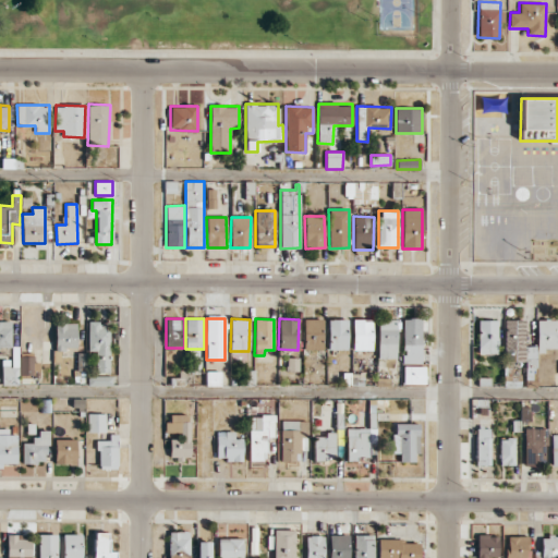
[(402,318),(403,363),(422,363),(421,318),(402,318)]
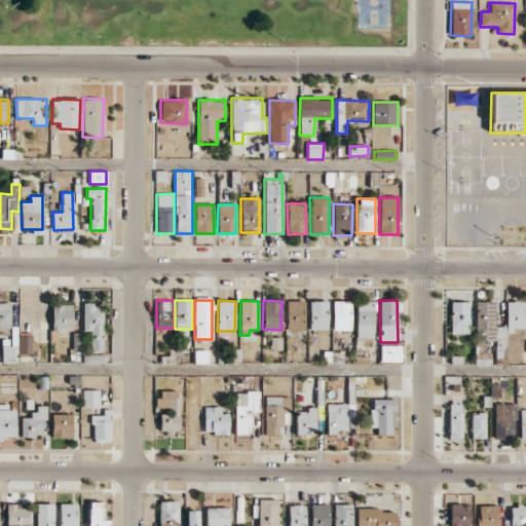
[(304,301),(286,301),(286,330),(304,330),(304,301)]
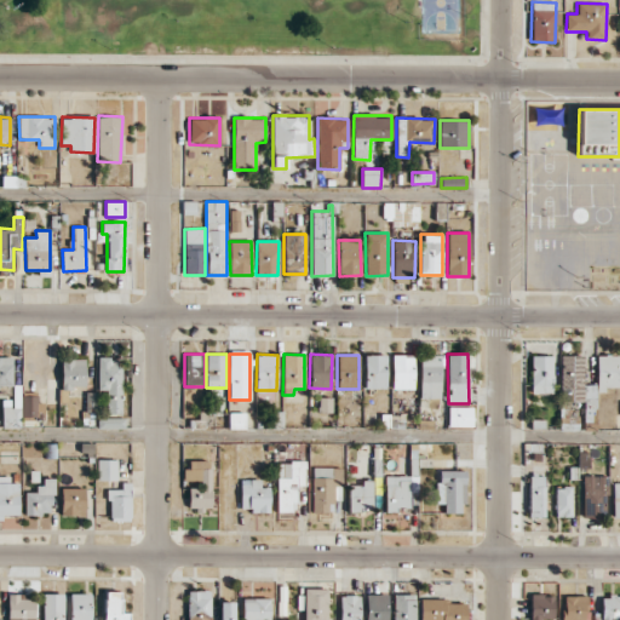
[(365,389),(386,388),(385,355),(365,355),(365,389)]
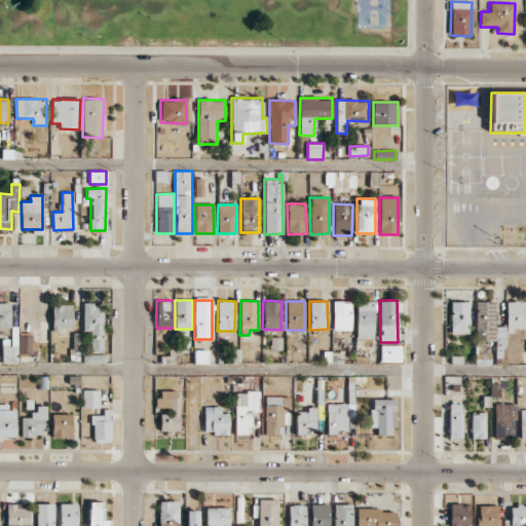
[(355,338),(373,338),(374,301),(357,301),(355,338)]
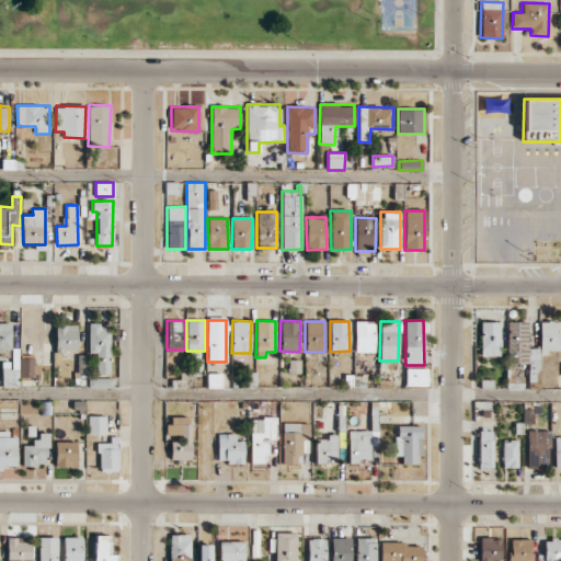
[(500,356),(501,322),(480,321),(480,356),(500,356)]
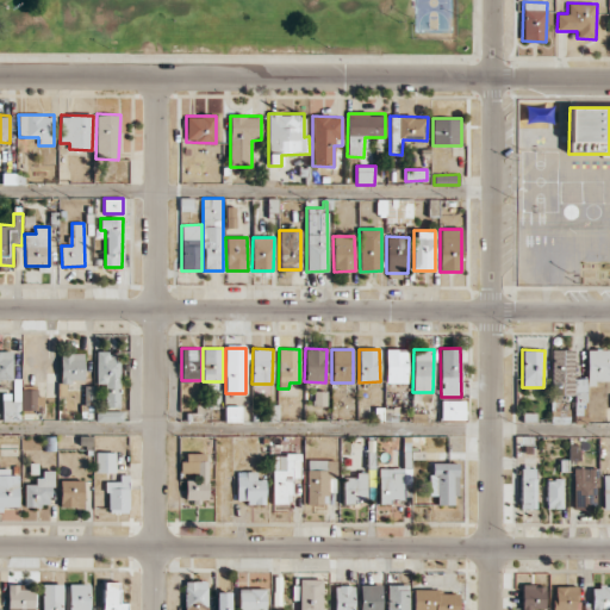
[(574,350),(552,349),(552,394),(574,394),(574,414),(585,415),(585,379),(573,378),(574,350)]
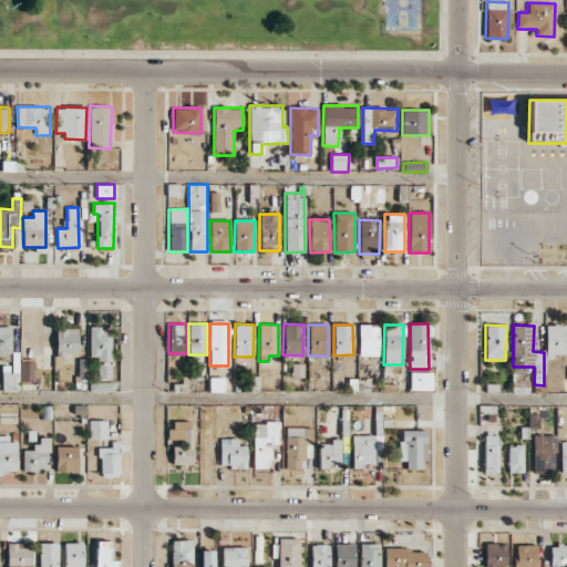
[(566,339),(565,339),(565,326),(546,325),(545,354),(566,356),(566,339)]
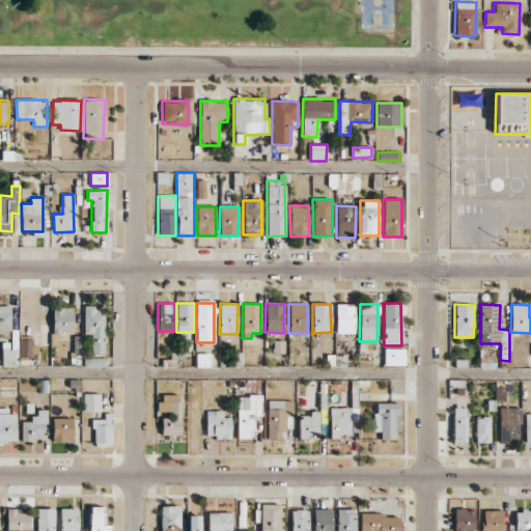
[(355,305),(336,305),(335,331),(354,332),(355,305)]
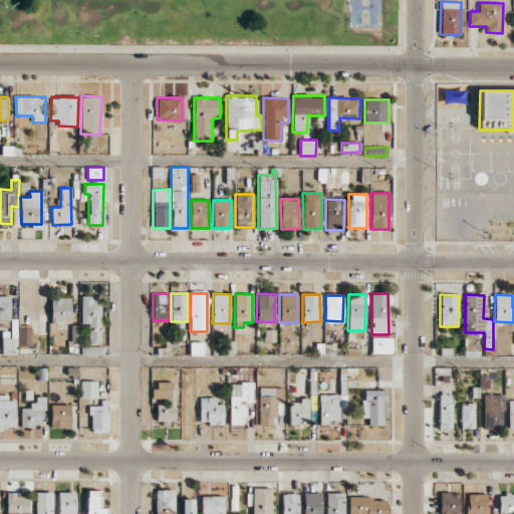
[(50,321),(70,321),(70,297),(51,297),(50,321)]
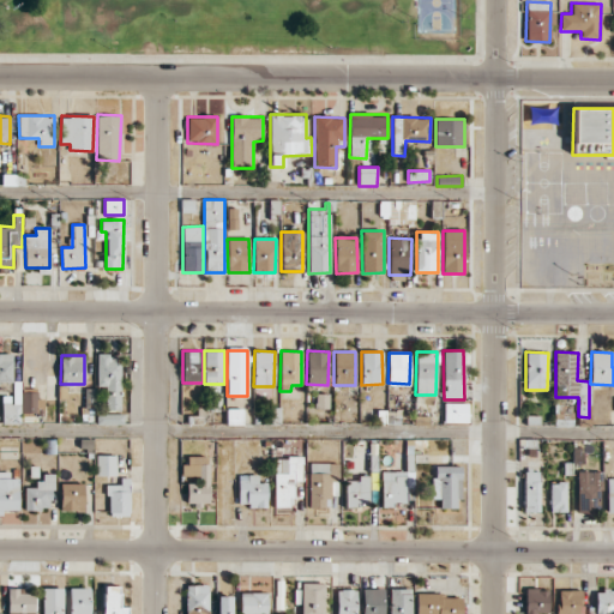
[(97,386),(106,386),(104,409),(119,410),(120,355),(97,355),(97,386)]
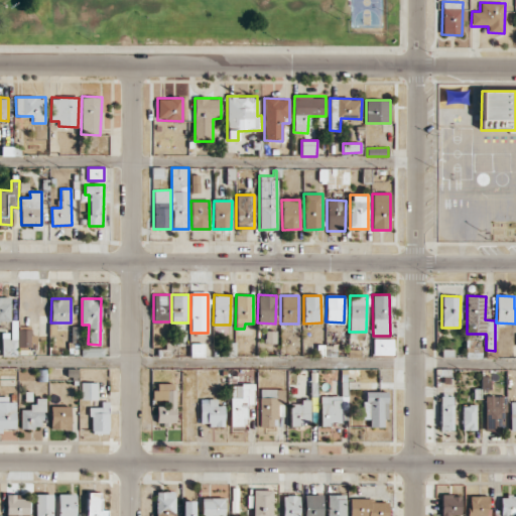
[(19,347),(33,347),(33,329),(18,329),(19,347)]
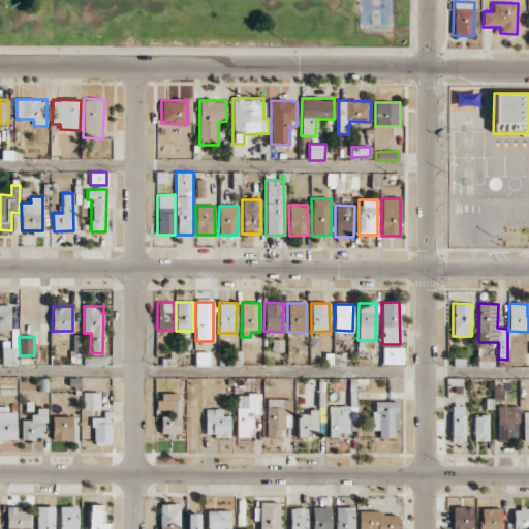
[(2,341),(2,365),(18,365),(18,340),(2,341)]
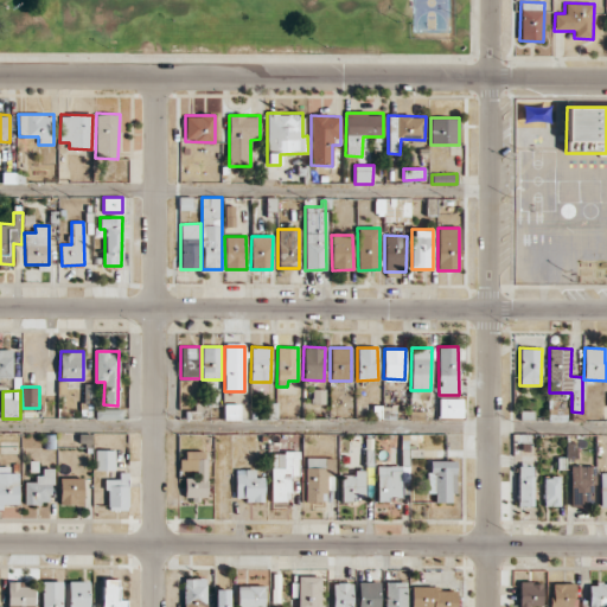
[(439,417),(462,417),(462,398),(439,398),(439,417)]
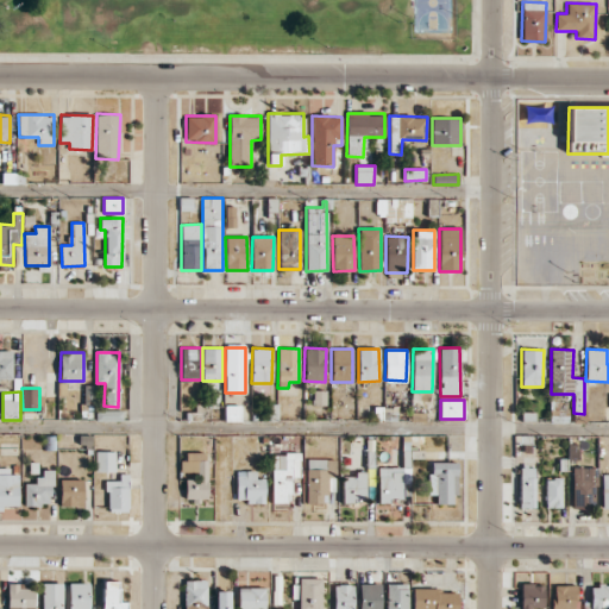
[(226,421),(240,420),(240,407),(225,407),(226,421)]
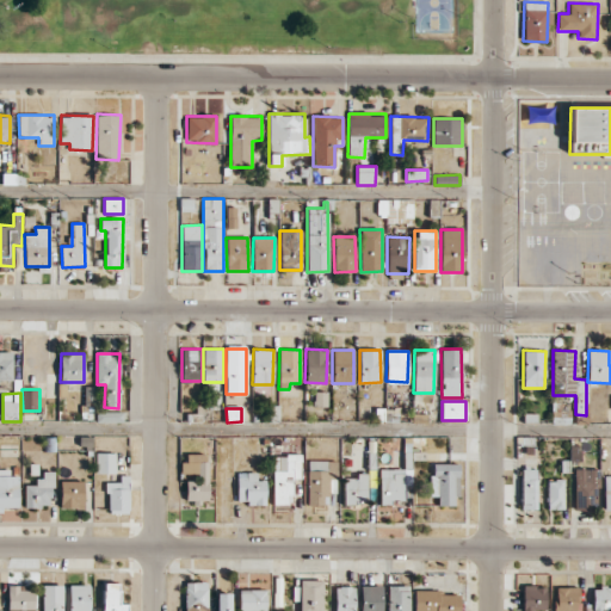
[(96,474),(115,473),(115,452),(96,452),(96,474)]
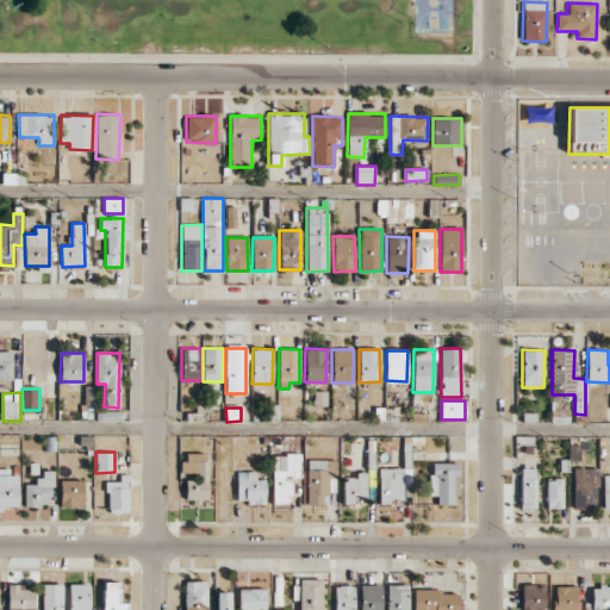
[(207,502),(207,453),(187,453),(187,461),(180,461),(180,472),(198,472),(198,480),(185,480),(185,500),(197,500),(197,502),(207,502)]
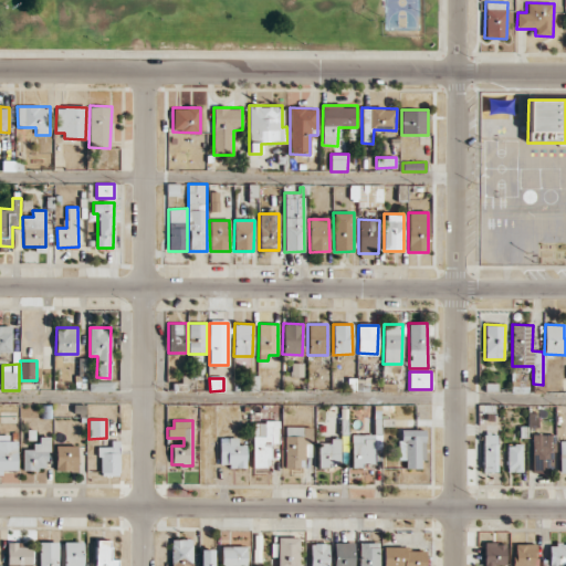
[(252,467),(271,467),(271,443),(279,443),(279,421),(252,421),(252,467)]
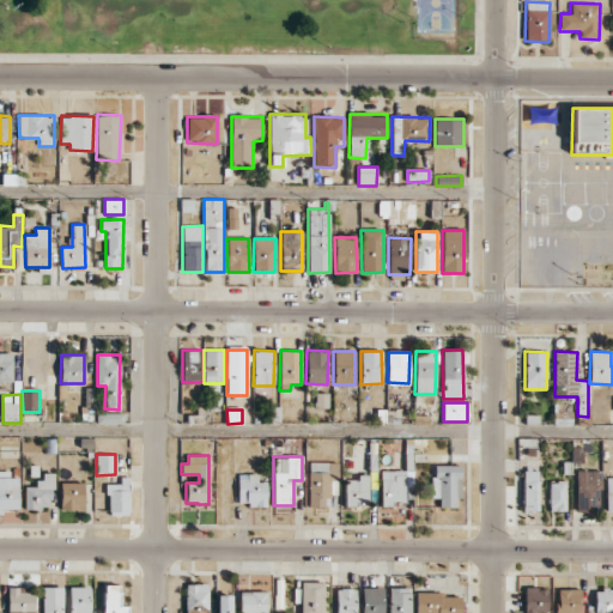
[(308,507),(331,507),(331,495),(337,495),(338,462),(309,461),(308,507)]
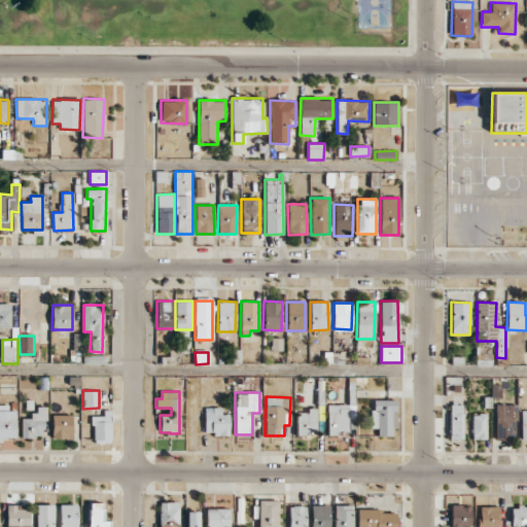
[(372,428),(378,428),(378,436),(395,436),(395,400),(372,399),(372,428)]
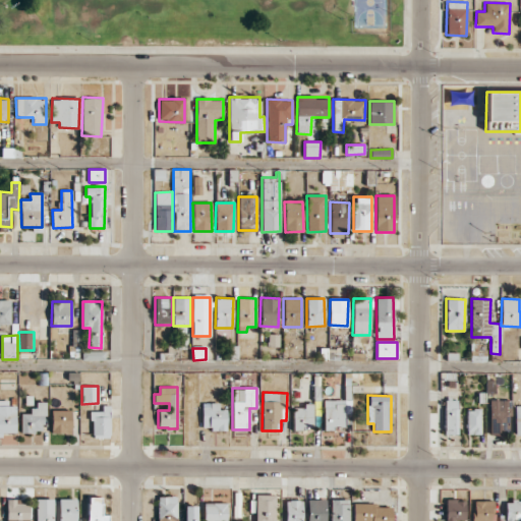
[(344,428),(344,400),(324,400),(324,428),(344,428)]
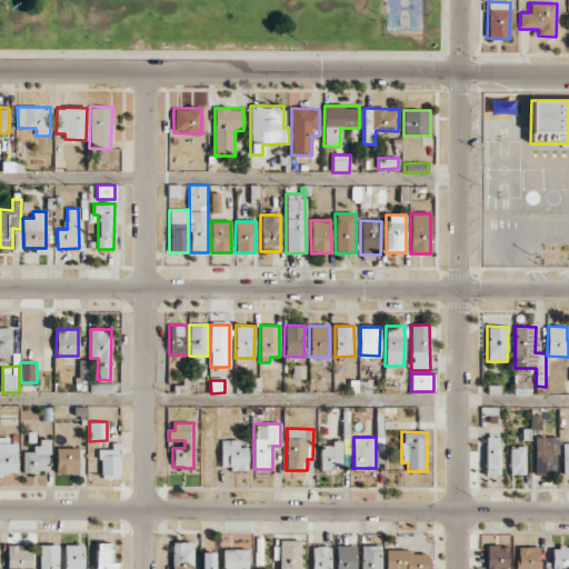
[(485,473),(499,475),(500,437),(486,437),(485,473)]
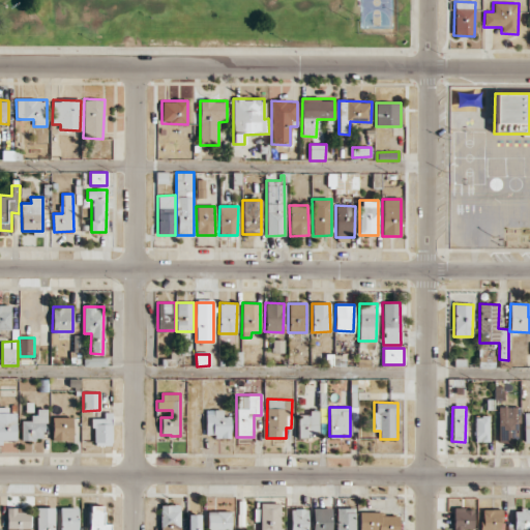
[(519,407),(498,407),(498,442),(519,442),(519,407)]
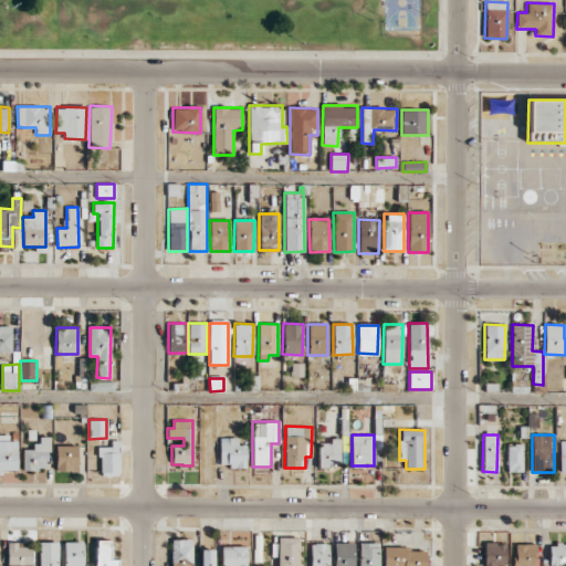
[(0,471),(18,472),(17,441),(9,441),(9,437),(0,437),(0,471)]
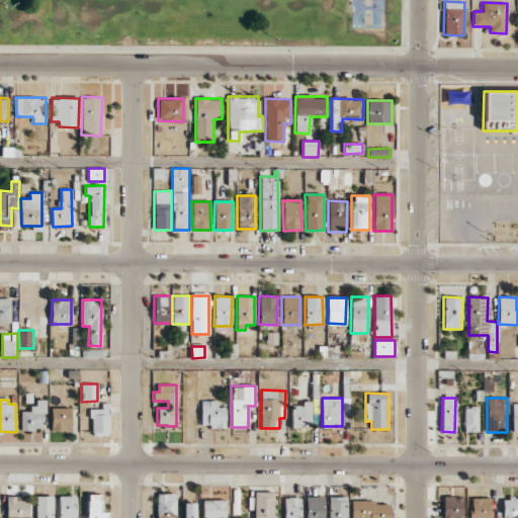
[(20,429),(44,430),(45,400),(35,400),(35,409),(21,409),(20,429)]
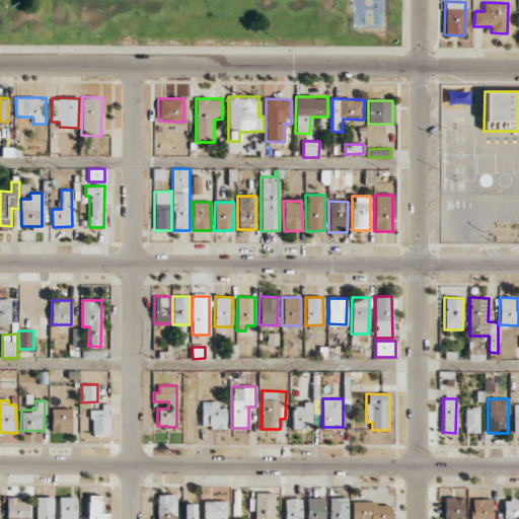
[(225,429),(225,408),(218,408),(218,401),(202,400),(201,426),(211,426),(211,429),(225,429)]
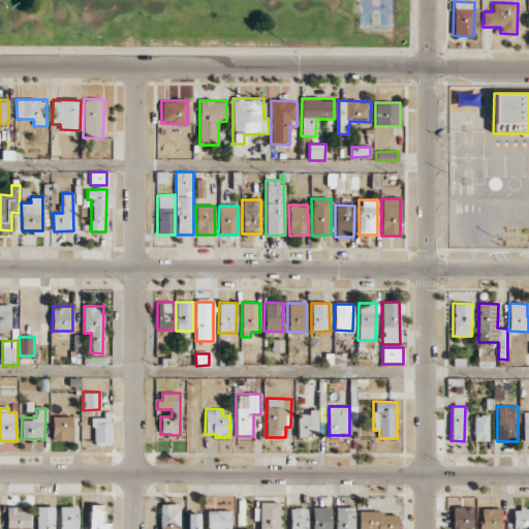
[(298,435),(317,435),(318,410),(309,410),(309,414),(298,414),(298,435)]
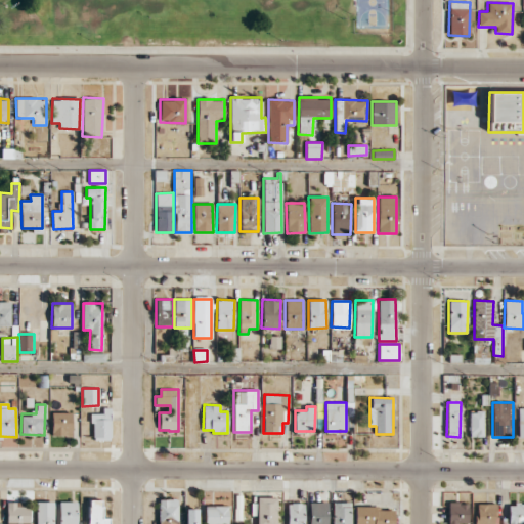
[(111,440),(111,408),(102,408),(102,413),(92,413),(92,440),(111,440)]
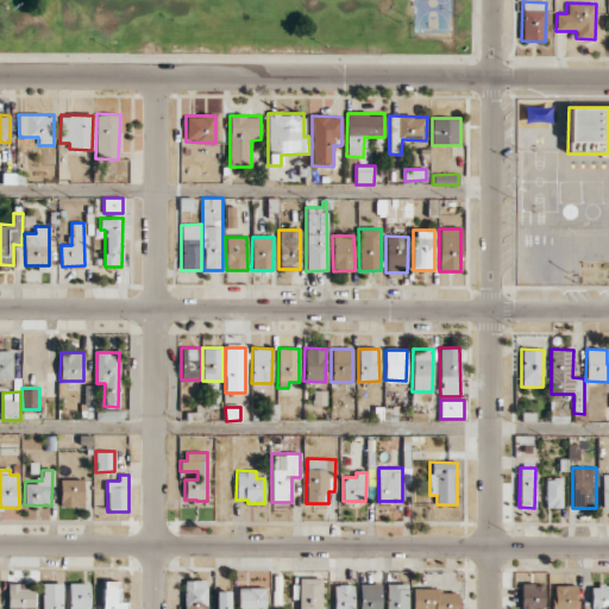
[(562,508),(562,478),(545,478),(545,508),(562,508)]
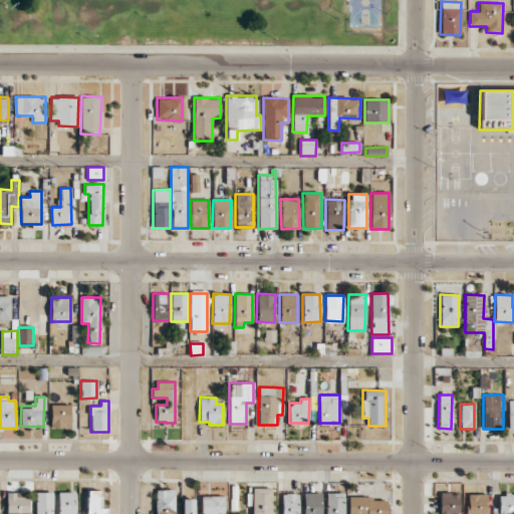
[(70,405),(50,405),(50,428),(69,428),(70,405)]
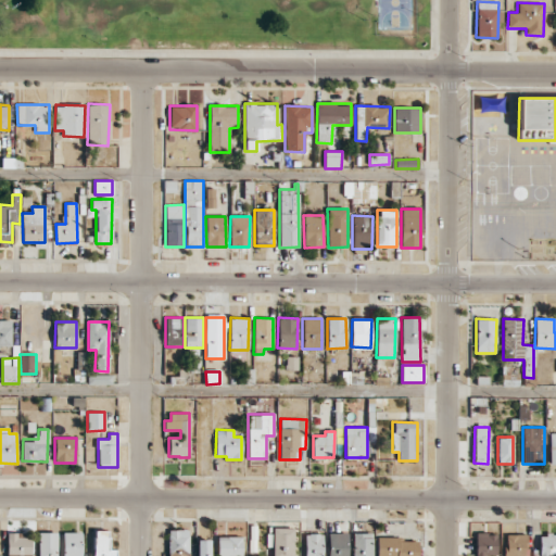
[(292,555),(293,528),(273,528),(272,555),(292,555)]
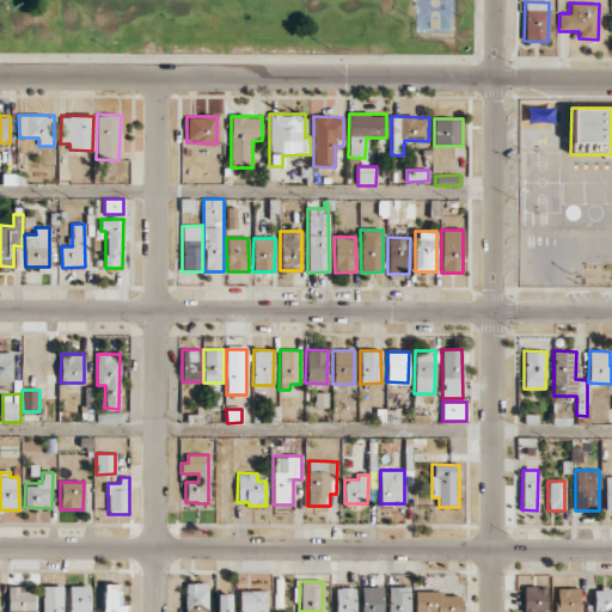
[(127,611),(128,605),(118,605),(120,585),(103,583),(102,611),(127,611)]
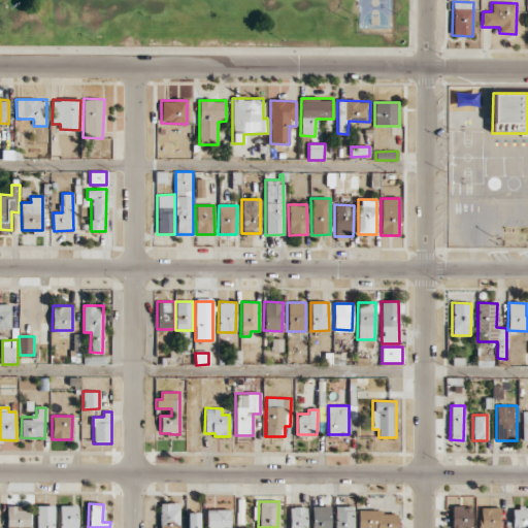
[(159,527),(178,527),(178,503),(159,503),(159,527)]
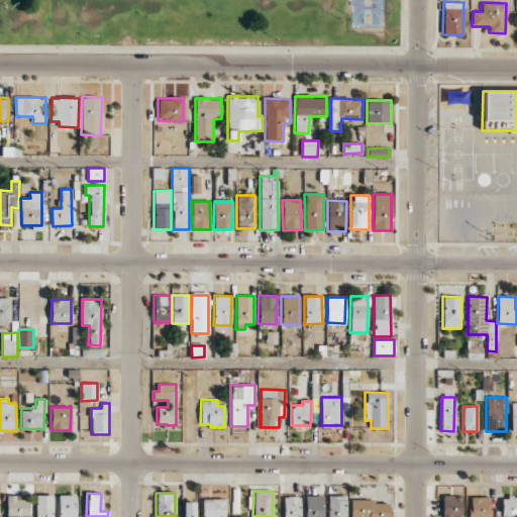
[(28,516),(29,496),(7,495),(6,516),(28,516)]
